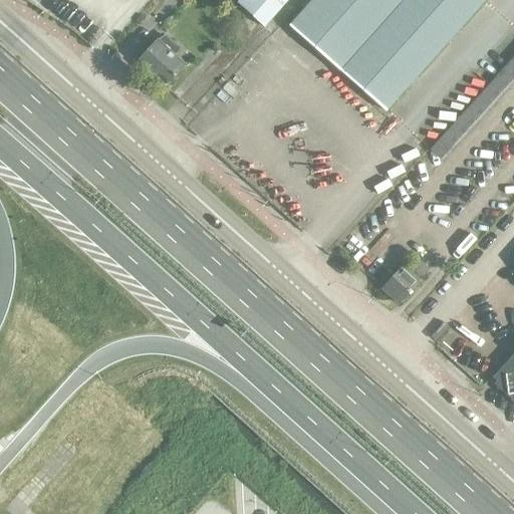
[(240,0),(238,3),(264,28),(288,0),(240,0)]
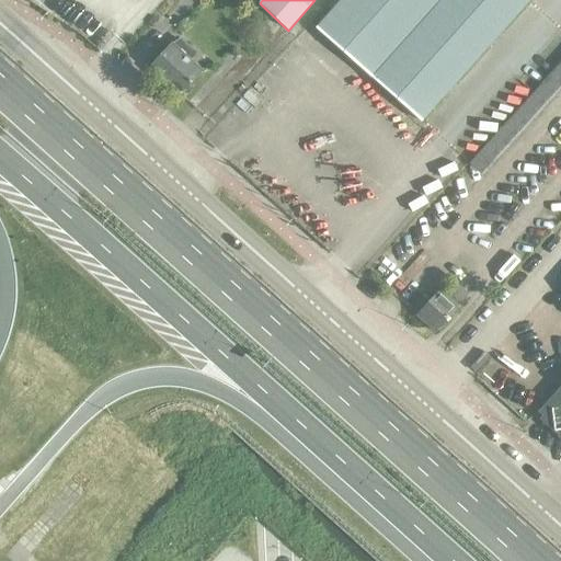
[(422,122),(530,0),(341,0),(316,29),(421,122),(422,122)]
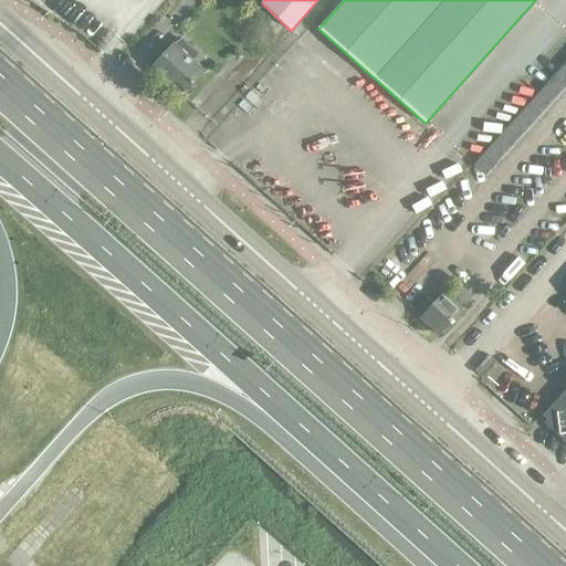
[(152,70),(182,96),(185,95),(205,72),(192,61),(195,58),(185,48),(181,52),(174,44),(152,70)]
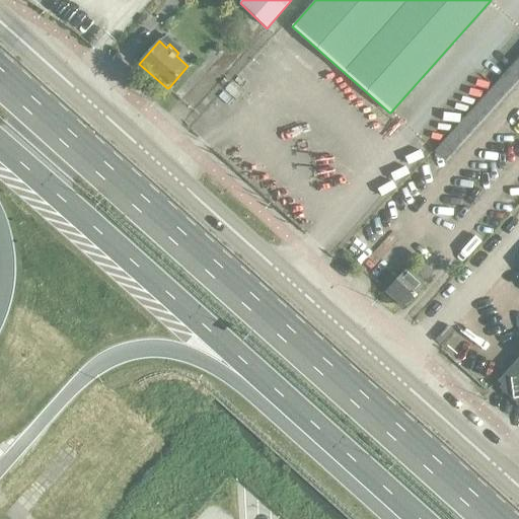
[(448,163),(518,83),(518,55),(433,150),(448,163)]
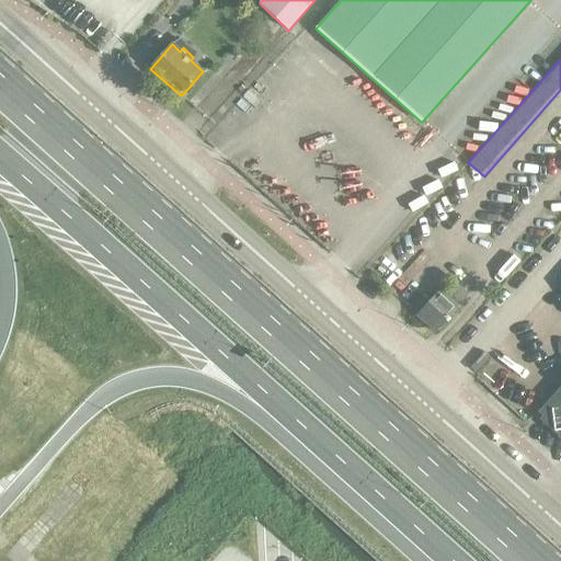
[(458,305),(469,293),(456,282),(445,293),(439,288),(416,313),(415,315),(435,333),(436,331),(459,306),(458,305)]
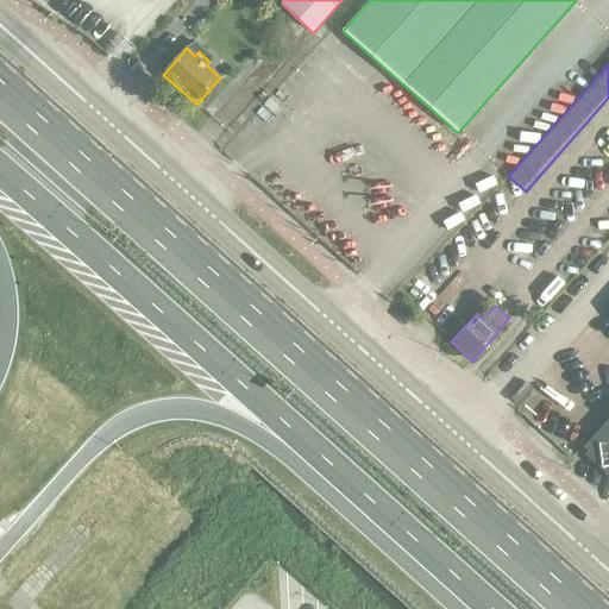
[(608,419),(584,447),(608,470),(608,419)]
